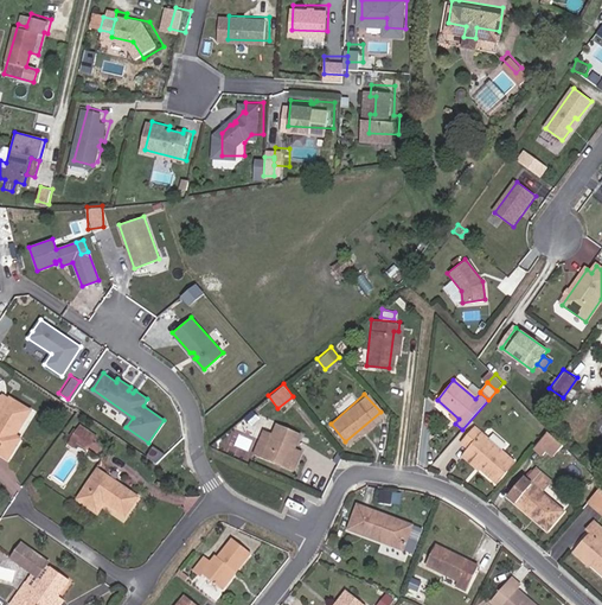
[(0,416),(10,402),(5,399),(0,399),(0,416)]
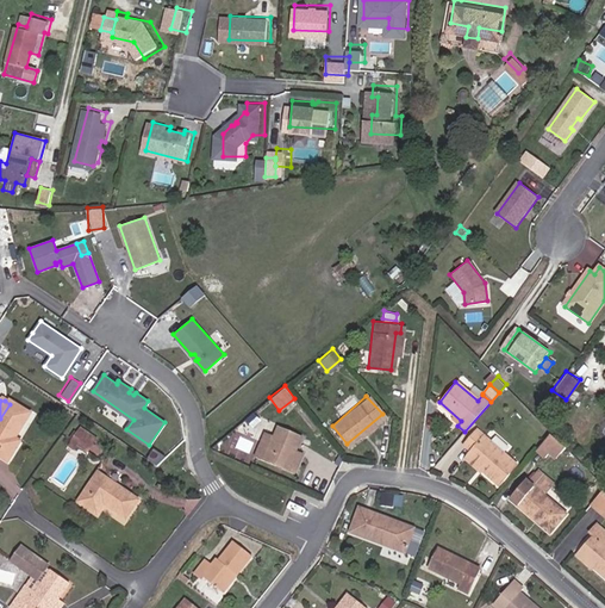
[(18,441),(12,438),(26,415),(10,404),(0,419),(0,459),(5,463),(18,441)]
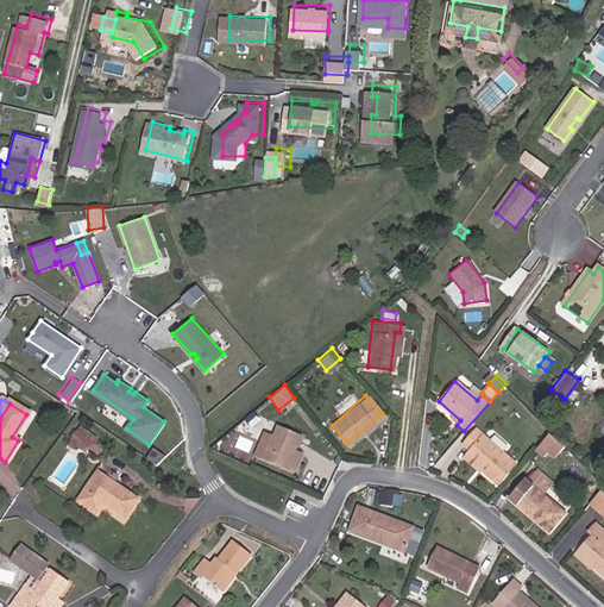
[(289,448),(290,449),(297,433),(276,424),(260,455),(281,464),(289,448)]
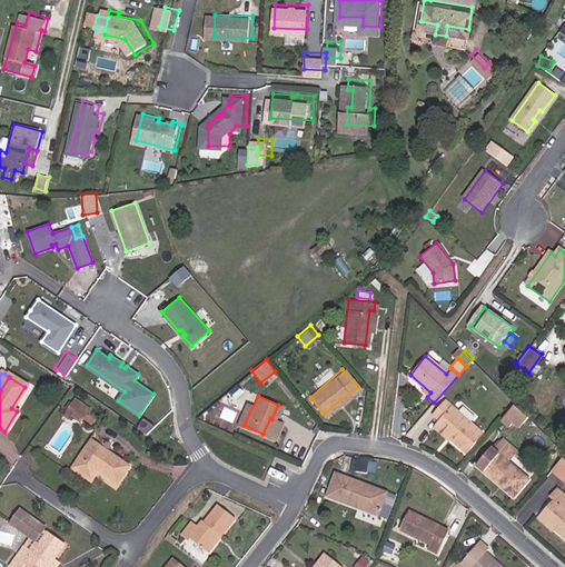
[(83,413),(86,409),(71,399),(69,403),(83,413)]
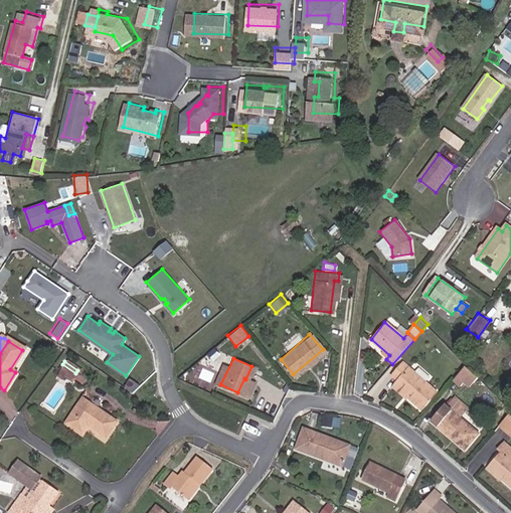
[(421,406),(437,388),(405,362),(394,374),(400,380),(398,382),(410,394),(409,396),(421,406)]
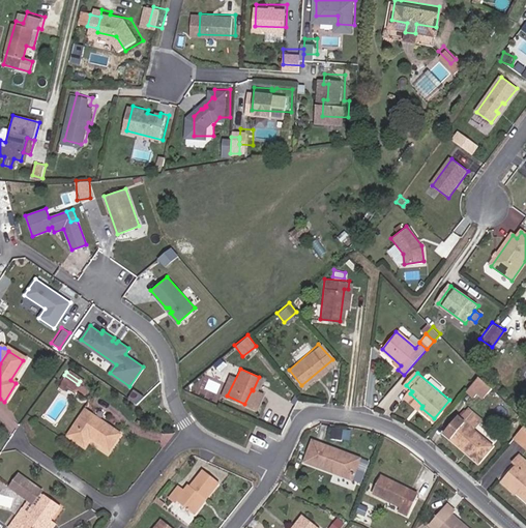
[(489,381),(481,374),(470,388),(477,394),(481,389),(489,381)]
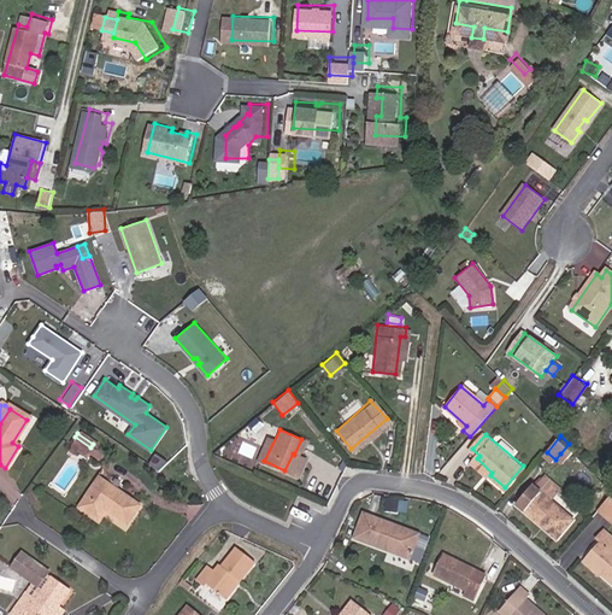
[(83,457),(90,447),(75,437),(65,452),(69,455),(72,450),(83,457)]
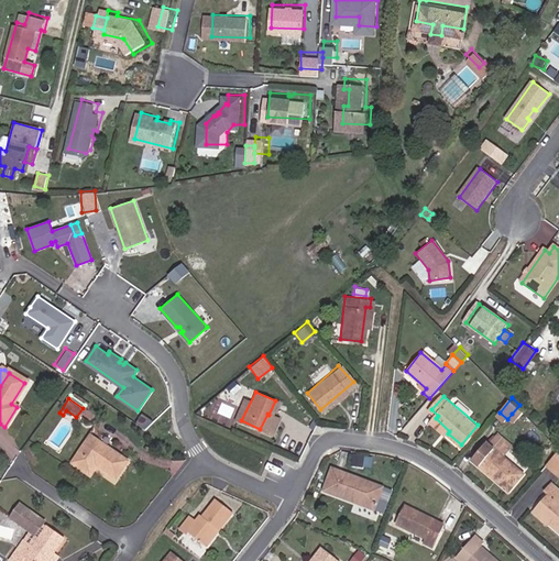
[(524,409),(519,405),(512,414),(516,418),(524,409)]
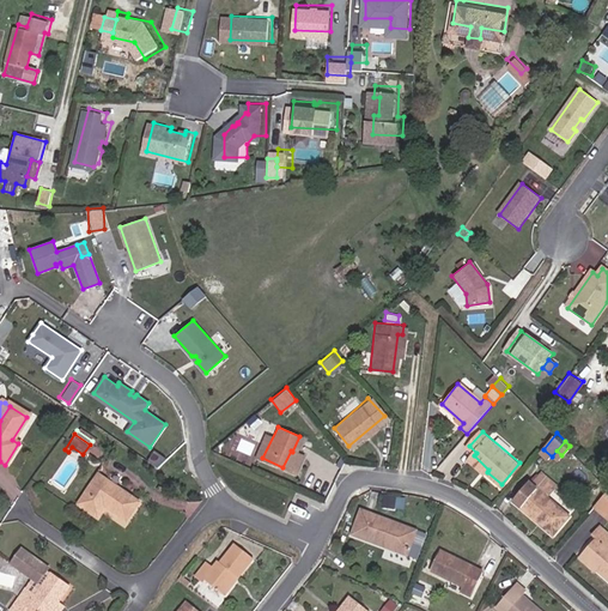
[(283,467),(289,470),(296,454),(292,452),(291,451),(283,467)]
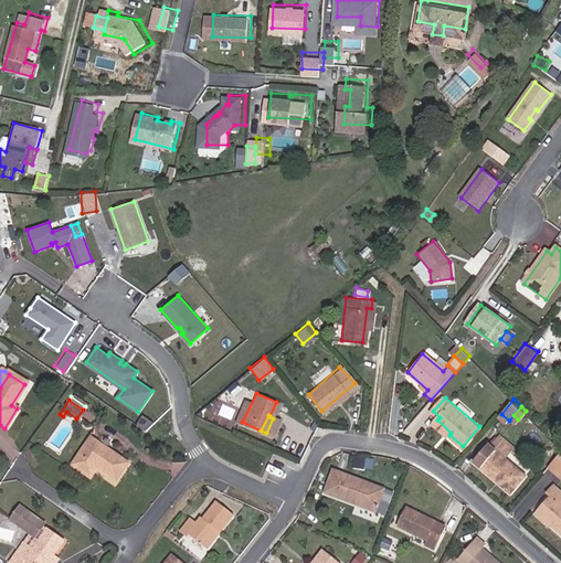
[(450,435),(451,433),(437,420),(433,424),(447,437),(450,435)]
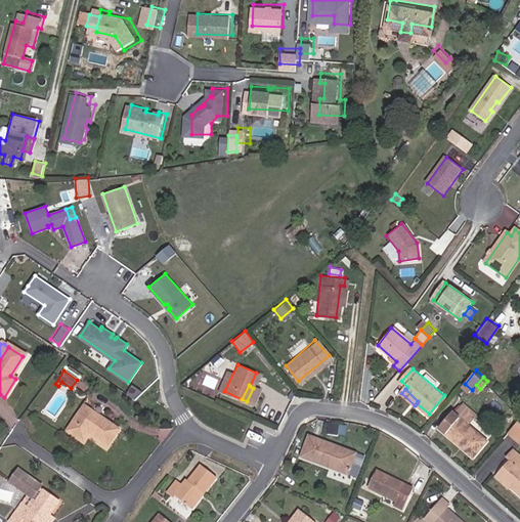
[(88,435),(104,446),(116,430),(81,405),(63,430),(82,443),(88,435)]
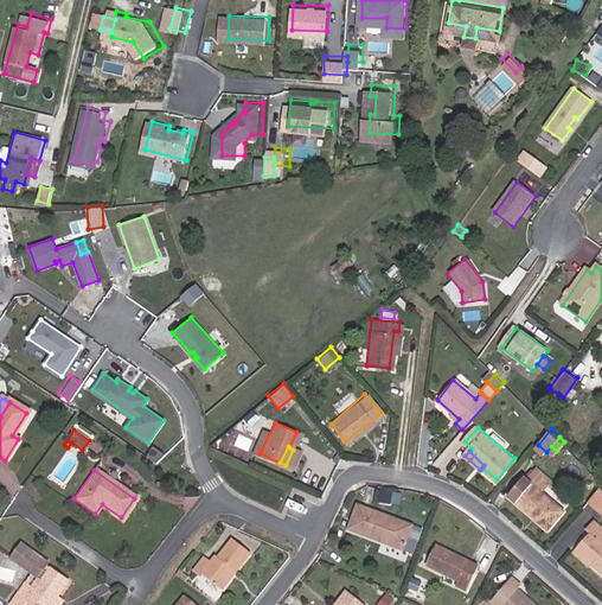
[(542,489),(543,486),(531,475),(529,477),(542,489)]
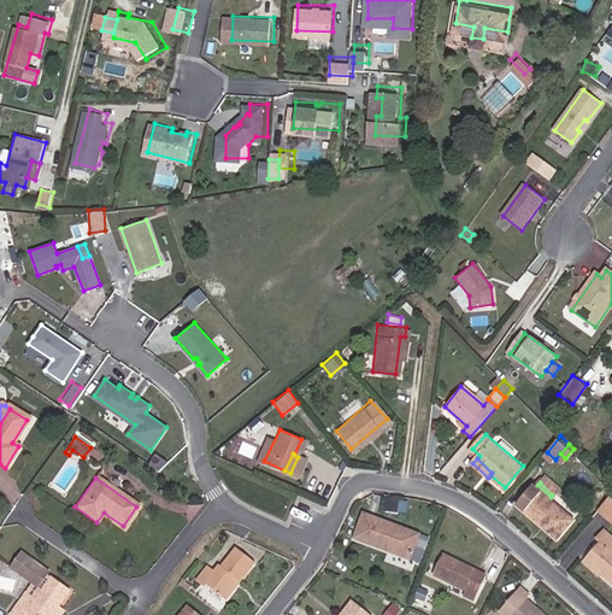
[(525,491),(508,510),(534,532),(537,528),(552,542),(564,527),(542,507),(551,497),(537,485),(529,495),(525,491)]
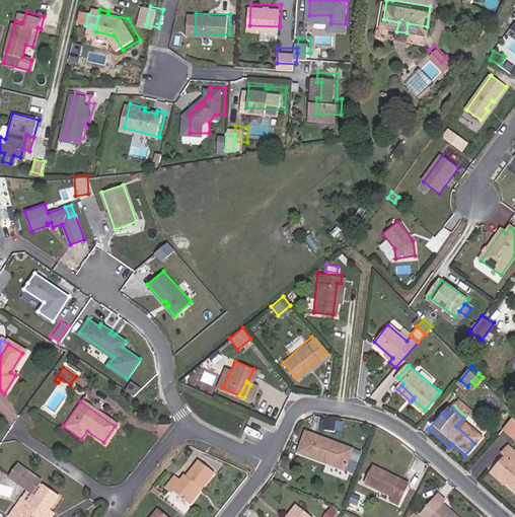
[(330,457),(348,465),(355,449),(308,430),(300,450),(328,462),(330,457)]
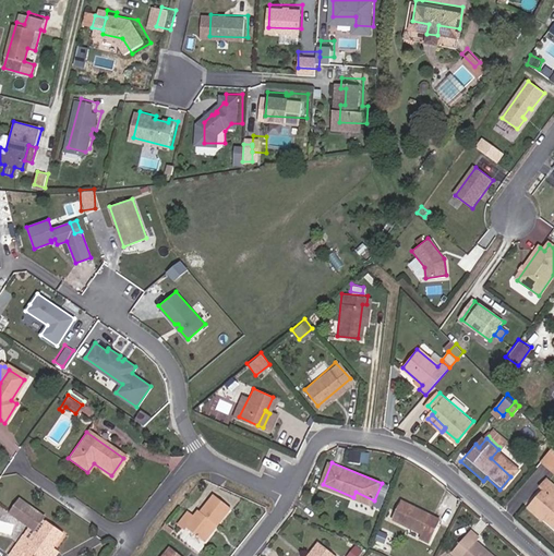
[(500,490),(486,478),(483,481),(496,493),(500,490)]
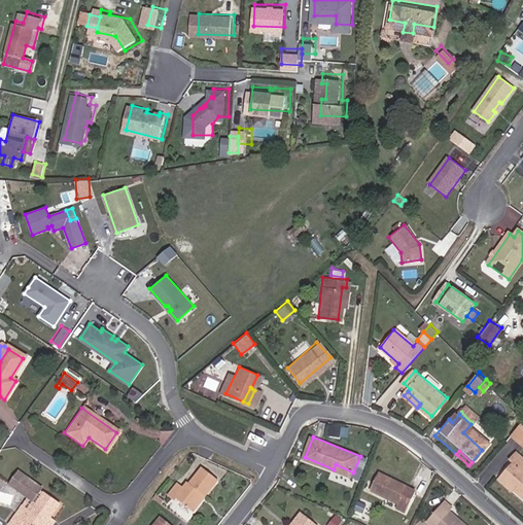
[(522,506),(522,505),(522,479),(521,478),(522,474),(522,465),(513,456),(504,464),(511,469),(500,482),(512,492),(509,494),(522,506)]
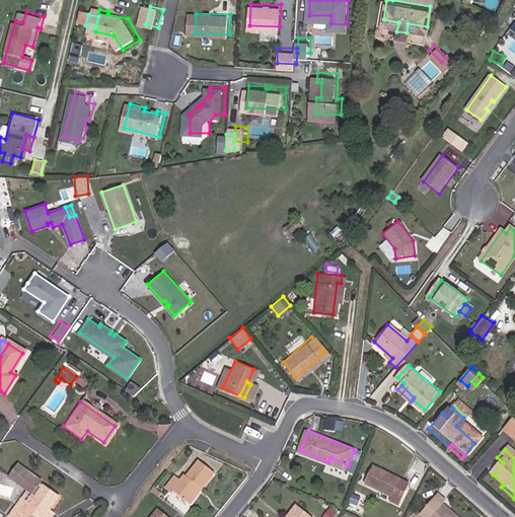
[(346,469),(348,465),(330,457),(328,462),(346,469)]
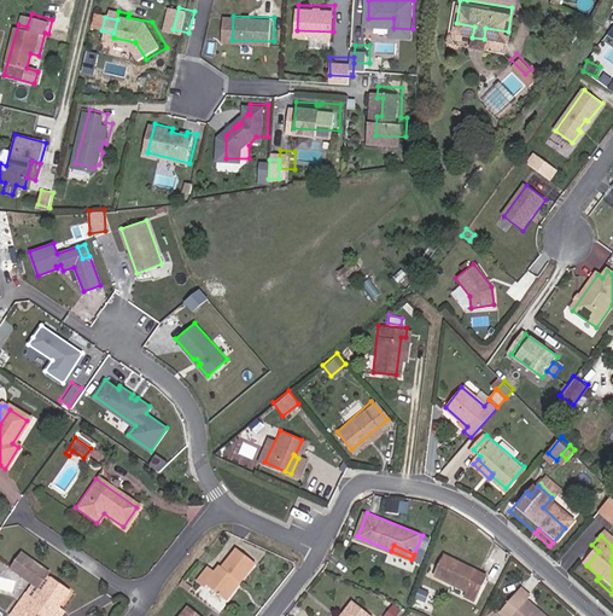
[(238,581),(241,583),(256,563),(239,551),(225,569),(221,565),(216,571),(210,567),(197,583),(204,591),(208,586),(225,599),(238,581)]
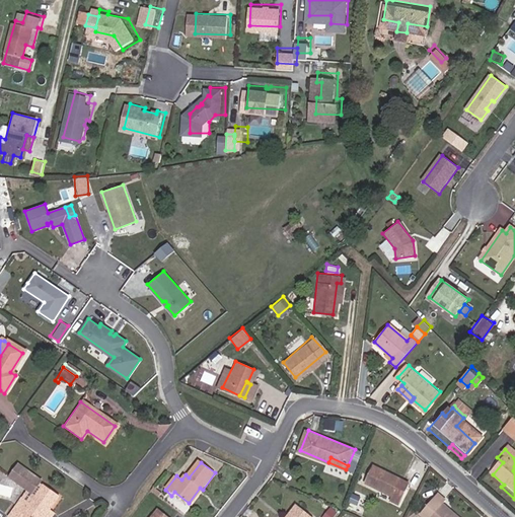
[(23,490),(4,515),(6,516),(15,516),(18,514),(22,516),(39,516),(44,511),(55,497),(34,483),(35,479),(14,463),(5,476),(23,490)]
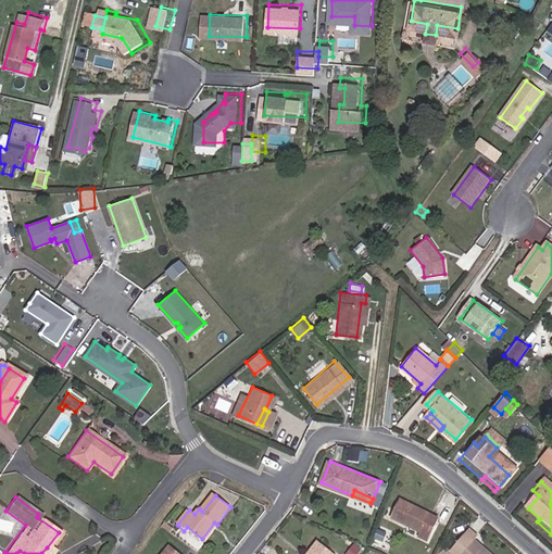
[(415,544),(426,549),(438,526),(399,507),(390,523),(418,538),(415,544)]
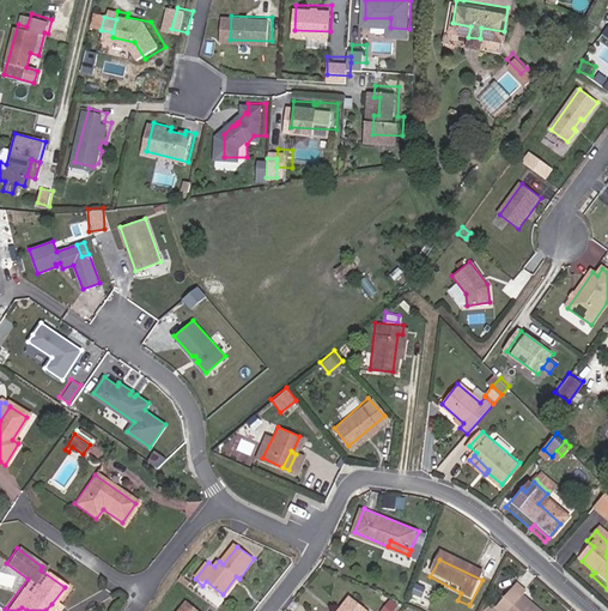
[(591,575),(595,573),(582,561),(576,567),(589,579),(591,575)]
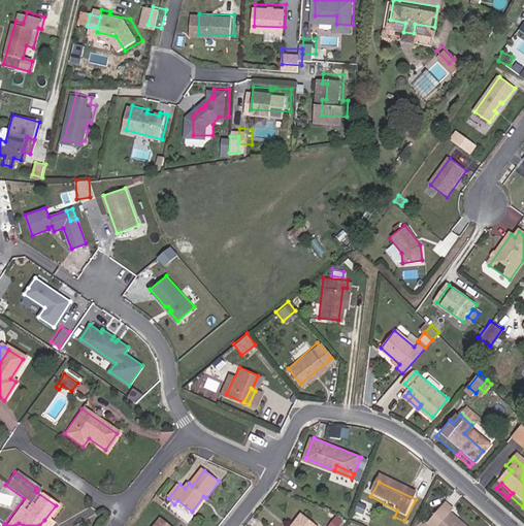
[(454,525),(448,521),(452,516),(443,507),(426,525),(454,525)]
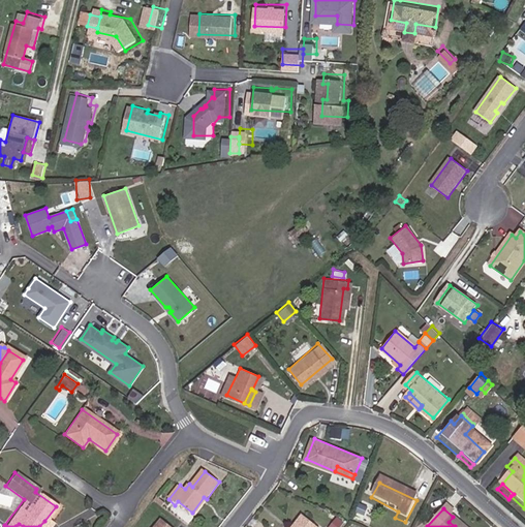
[(318,526),(302,515),(292,526),(318,526)]
